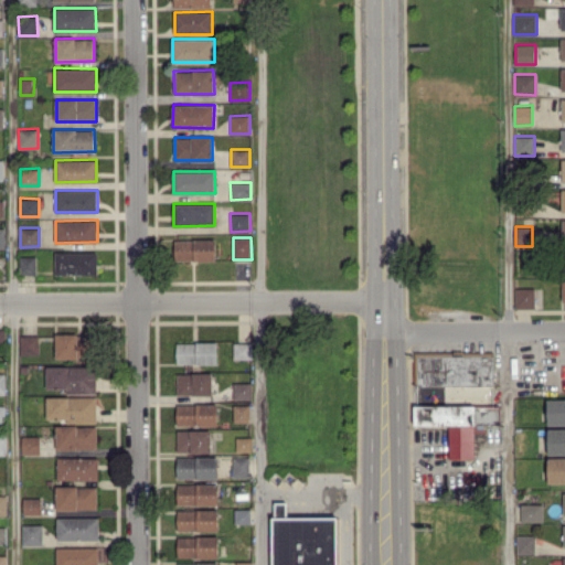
[(216,240),(174,240),(174,260),(215,260),(216,240)]
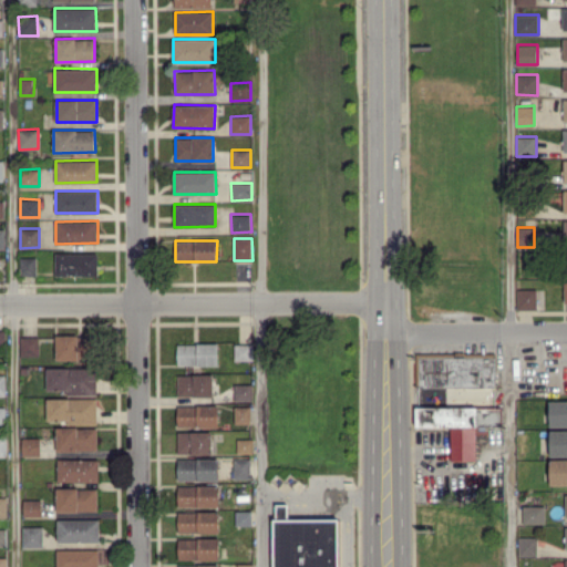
[(98,253),(55,253),(55,276),(98,275),(98,253)]
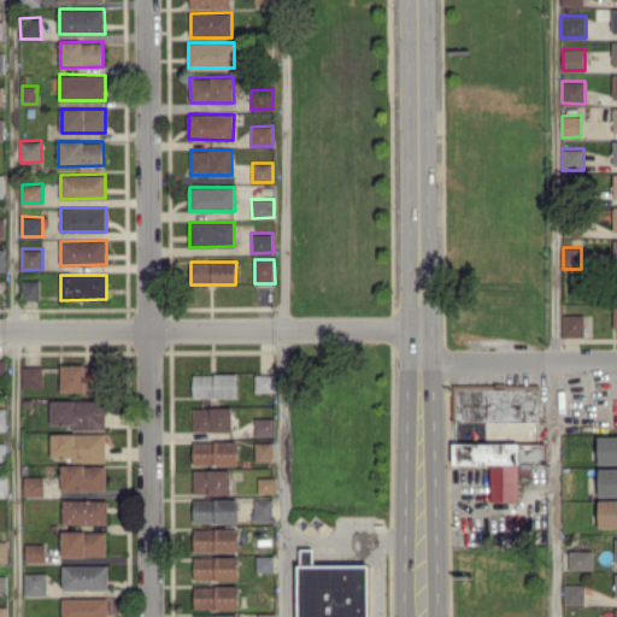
[(39,280),(22,280),(22,299),(39,299),(39,280)]
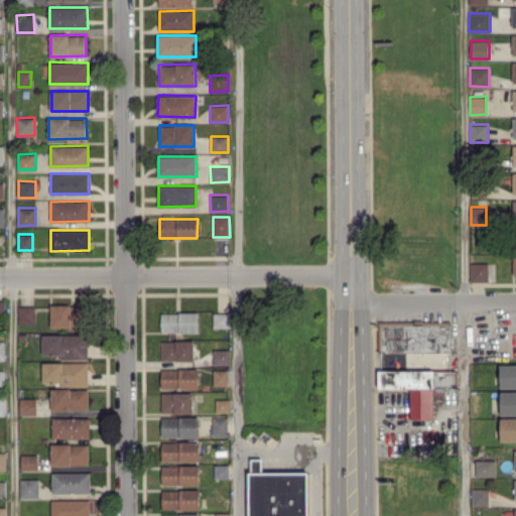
[(489,263),(471,262),(471,281),(489,281),(489,263)]
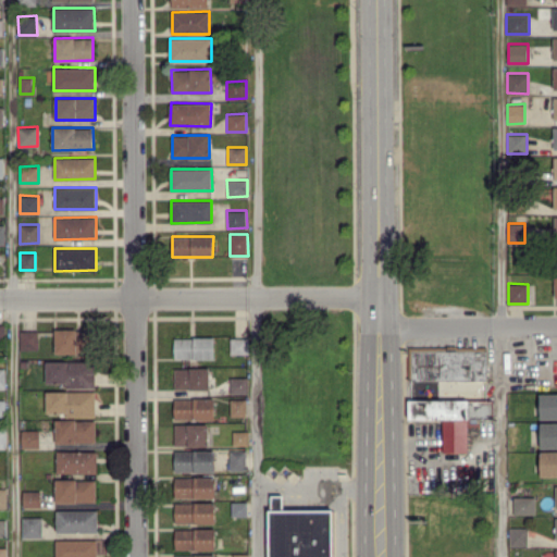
[(54,353),(89,353),(89,329),(54,329),(54,353)]
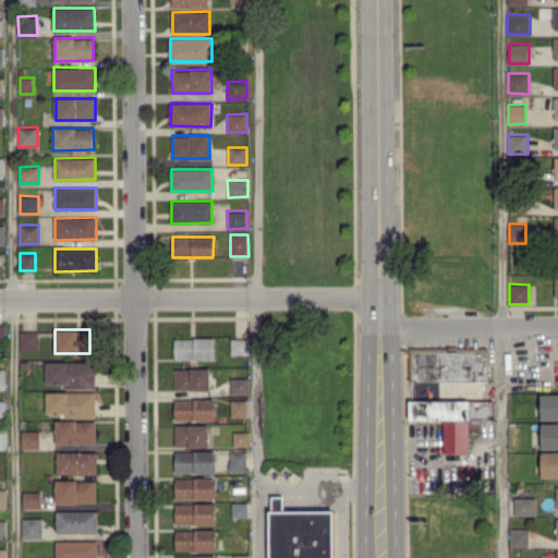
[(20,350),(38,350),(38,331),(20,330),(20,350)]
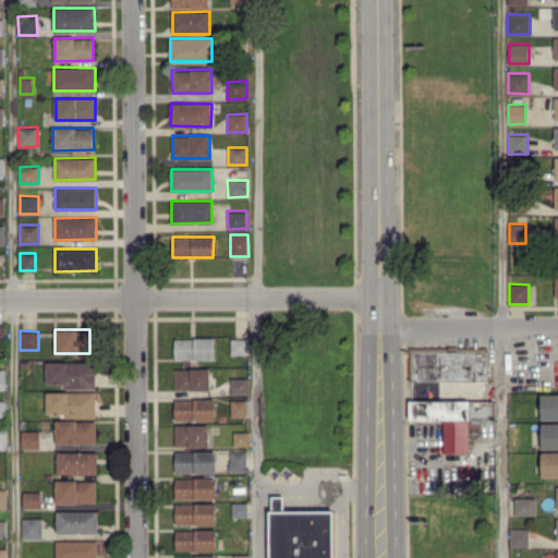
[(216,359),(215,337),(174,338),(174,360),(216,359)]
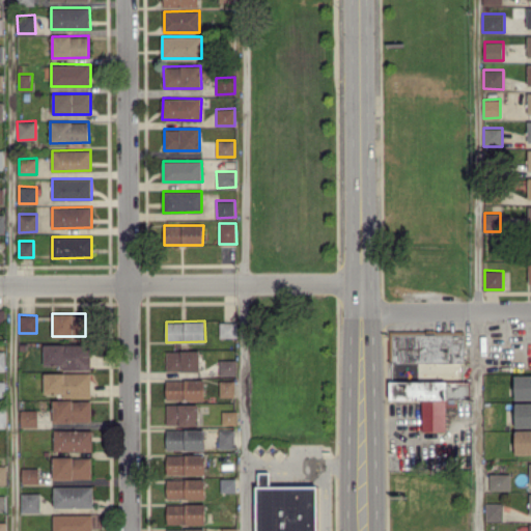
[(236,322),(220,322),(219,337),(235,337),(236,322)]
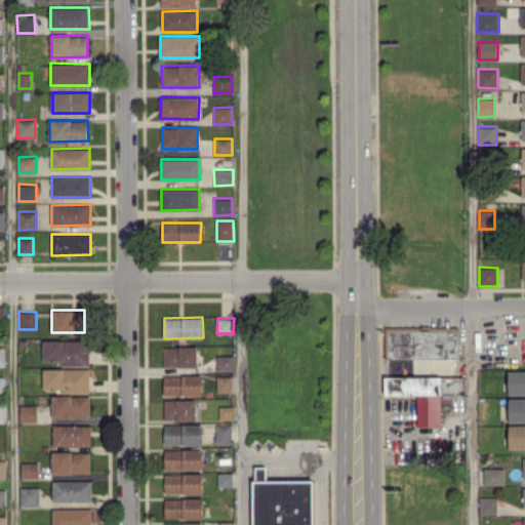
[(458,358),(458,329),(386,328),(385,357),(458,358)]
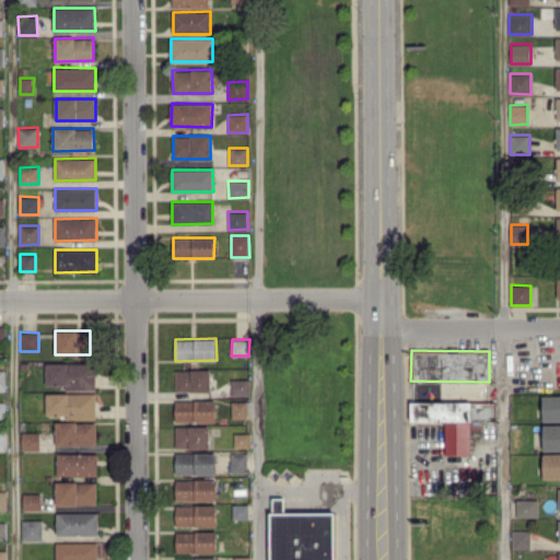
[(95,363),(46,362),(46,384),(66,385),(66,388),(95,389),(95,363)]
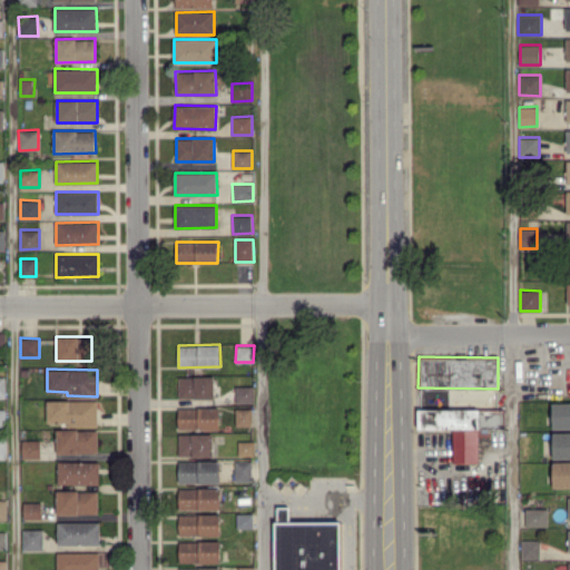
[(179,397),(214,397),(214,376),(179,376),(179,397)]
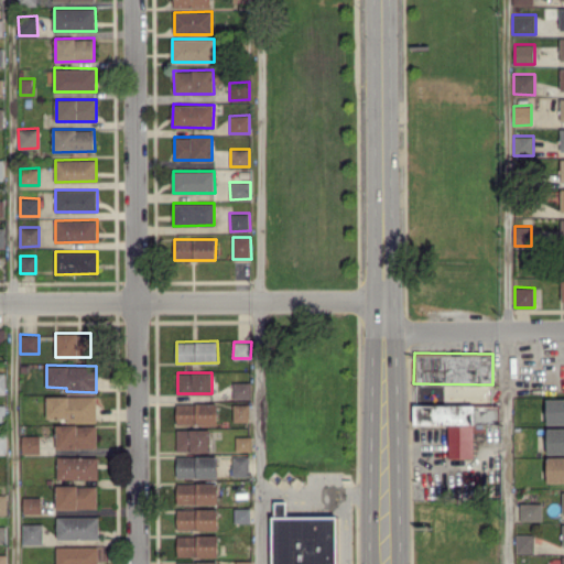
[(250,382),(232,382),(232,398),(250,398),(250,382)]
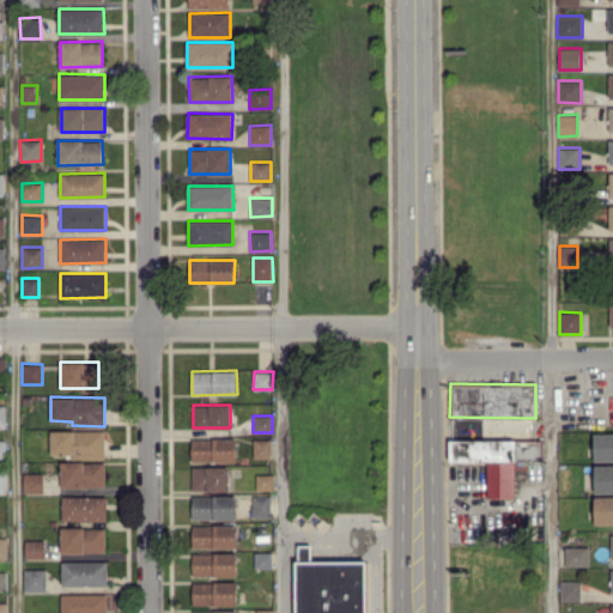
[(104,430),(50,430),(50,455),(72,454),(72,459),(104,459),(104,430)]
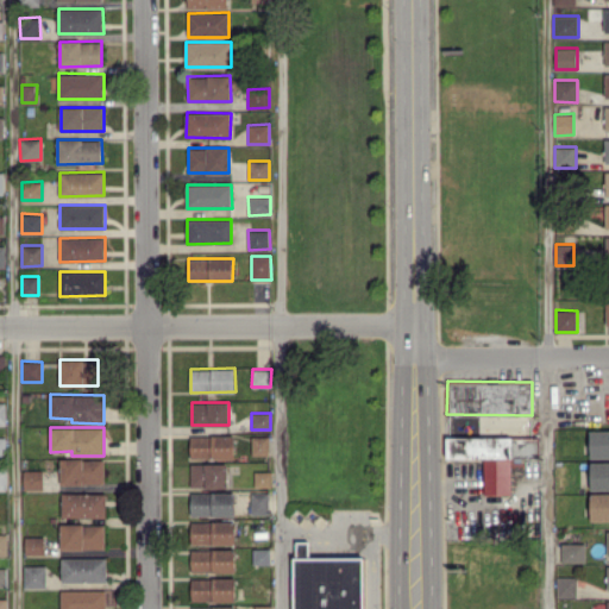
[(590,457),(608,457),(608,429),(590,429),(590,457)]
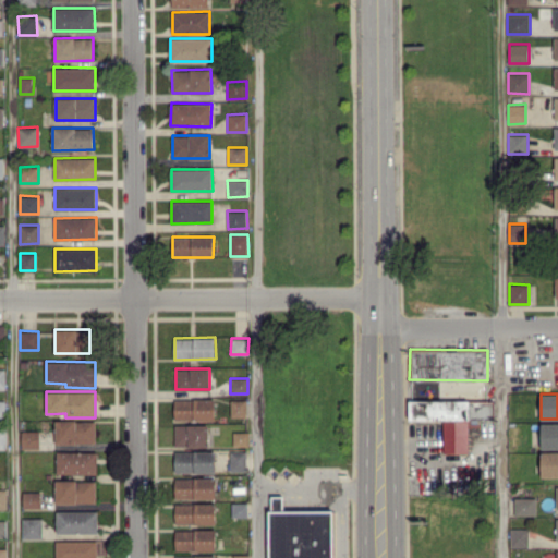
[(174,398),(174,419),(215,420),(216,399),(174,398)]
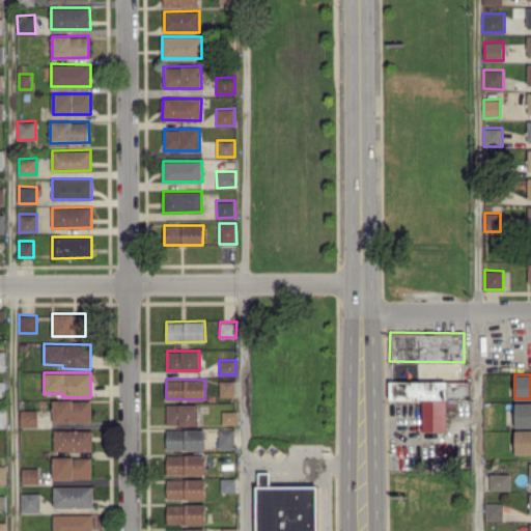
[(220,396),(234,396),(234,380),(219,381),(220,396)]
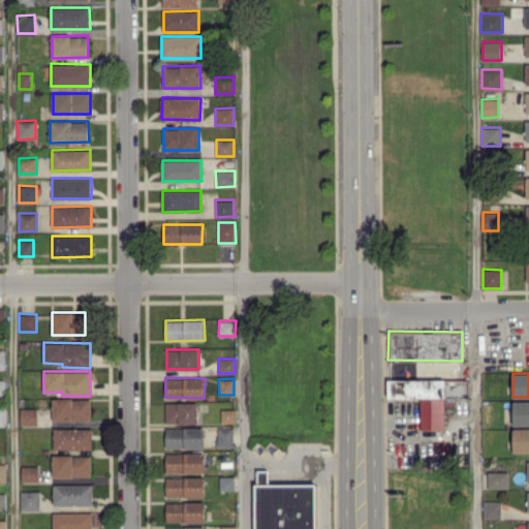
[(468,380),(389,379),(389,397),(421,398),(421,430),(443,430),(444,403),(453,403),(453,397),(467,397),(468,380)]
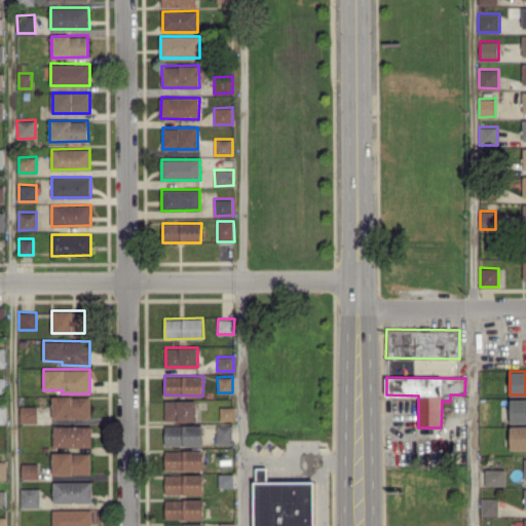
[(89,418),(89,396),(51,396),(52,418),(89,418)]
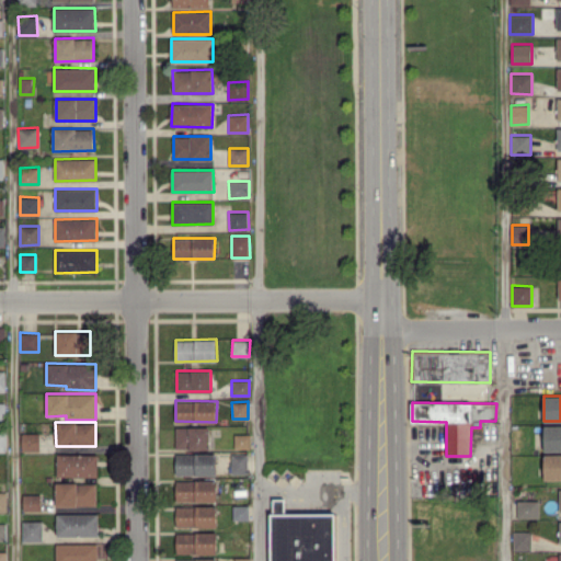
[(560,424),(545,425),(545,451),(560,450),(560,424)]
